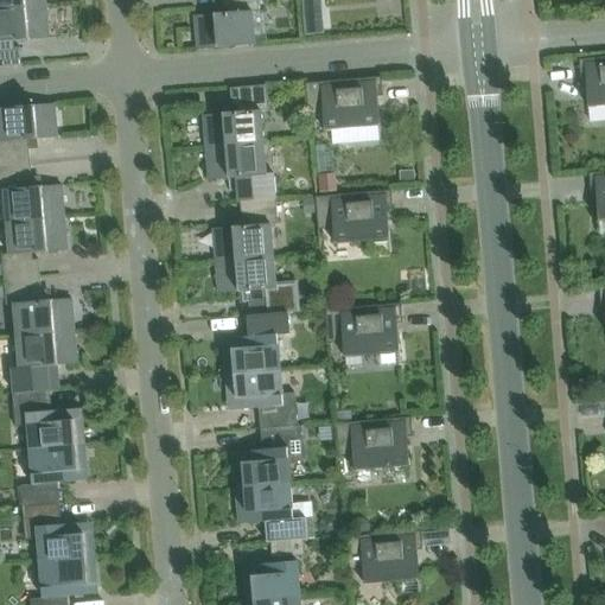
[(258,10),(256,0),(220,0),(221,5),(227,5),(228,11),(192,14),(196,48),(253,43),(250,10),(258,10)]
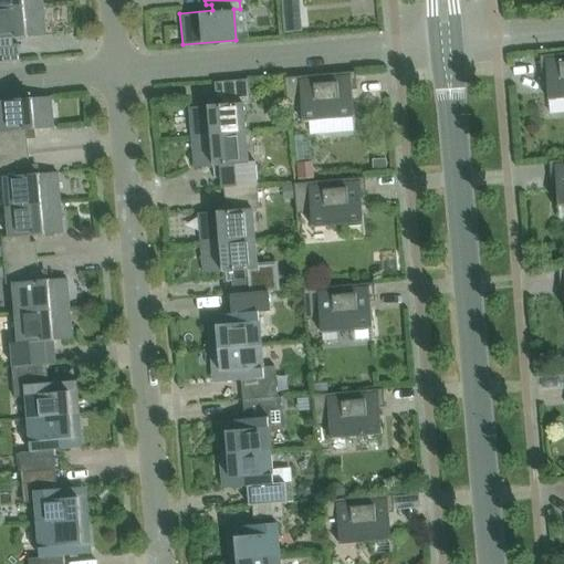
[(41,3),(0,7),(0,60),(18,59),(17,43),(11,43),(11,37),(43,33),(41,3)]
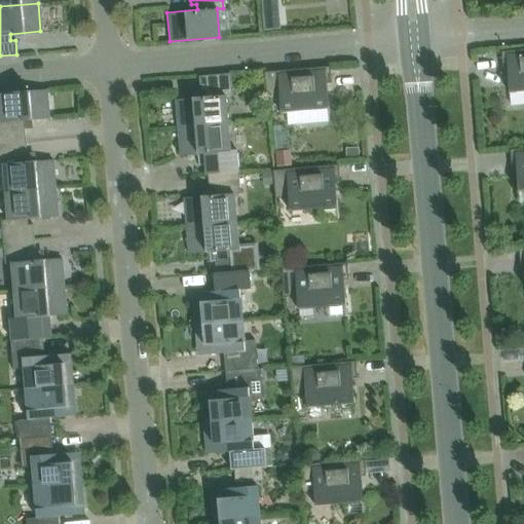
[(277,8),(261,9),(263,29),(279,28),(277,8)]
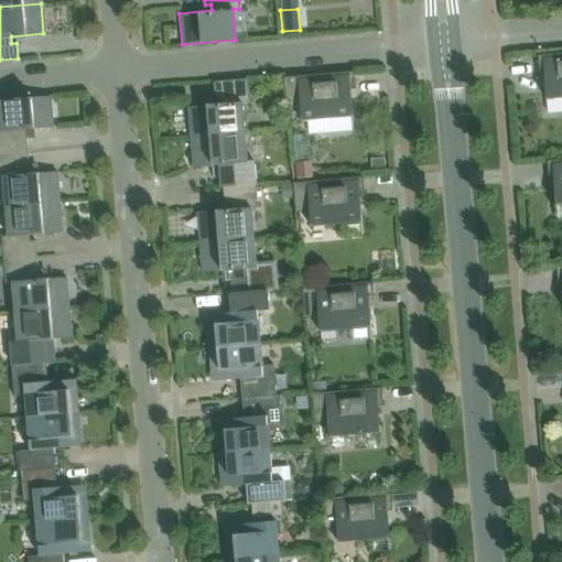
[(561,51),(536,53),(537,71),(542,71),(546,110),(548,110),(547,98),(561,96),(561,51)]
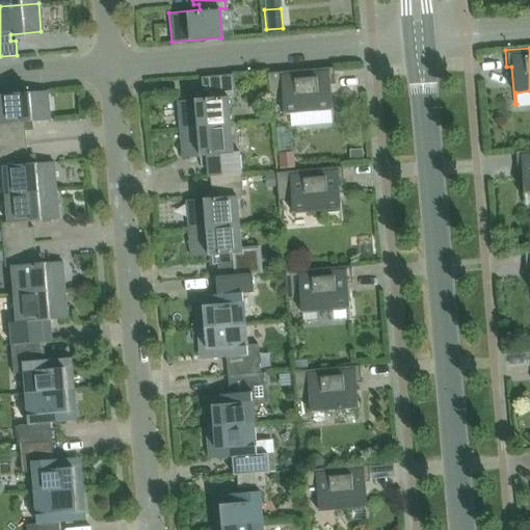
[(333,65),(266,71),(268,100),(282,99),(283,112),(328,109),(330,124),(332,124),(328,83),(334,82),(333,65)]
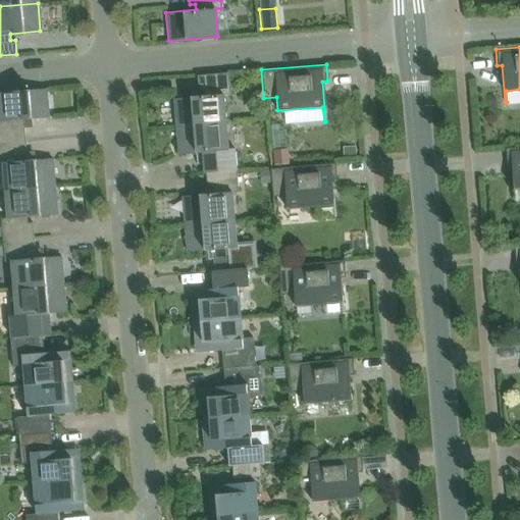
[(172,98),(175,125),(224,121),(222,94),(228,93),(227,71),(196,74),(198,90),(203,89),(203,95),(172,98)]
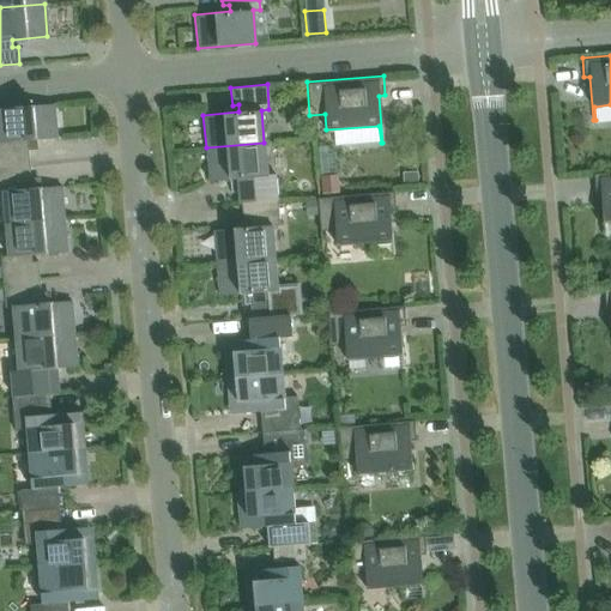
[(0,165),(29,163),(26,145),(20,146),(20,140),(56,137),(53,103),(0,108),(0,165)]
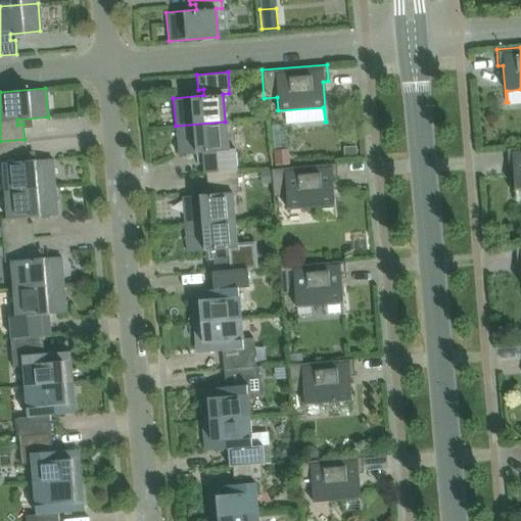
[(199,160),(204,159),(205,173),(236,170),(234,148),(228,148),(225,122),(176,126),(178,153),(198,151),(199,160)]
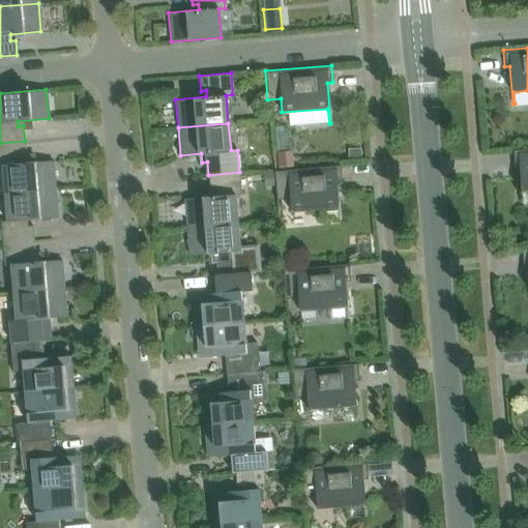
[(26,156),(25,141),(0,143),(0,165),(2,165),(4,193),(55,188),(52,159),(21,163),(21,156),(26,156)]
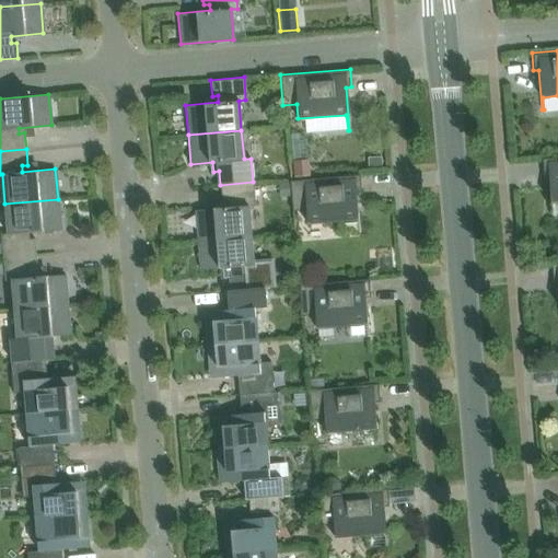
[(381,155),(367,157),(368,166),(382,165),(381,155)]
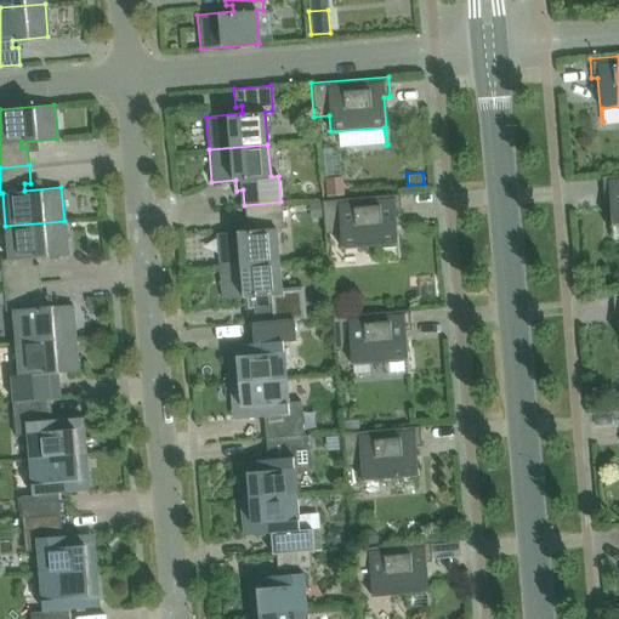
[(618,172),(601,175),(602,194),(608,194),(612,238),(614,238),(613,223),(618,222),(618,172)]
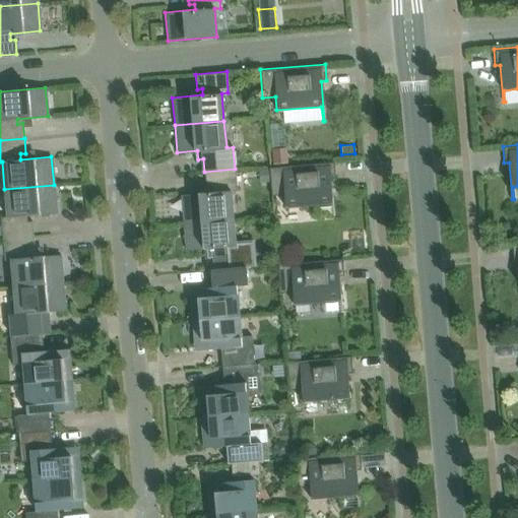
[(285,146),(271,148),(272,164),(286,162),(285,146)]
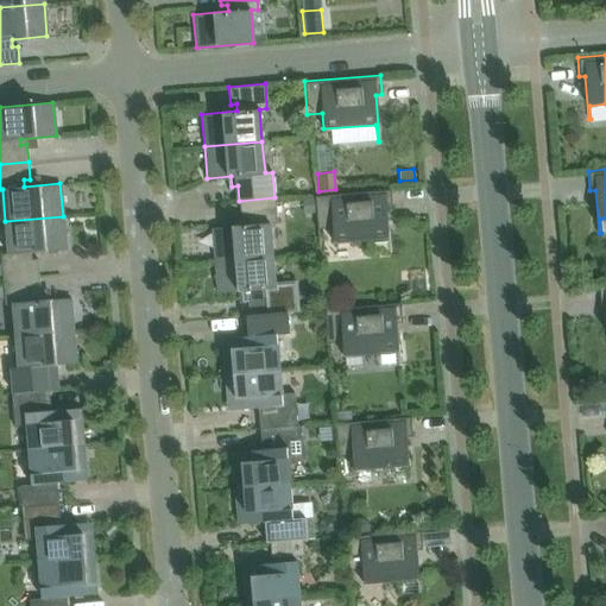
[(391,208),(390,189),(314,195),(314,197),(315,212),(316,228),(332,227),(334,242),(386,238),(387,256),(390,254),(386,208),(391,208)]
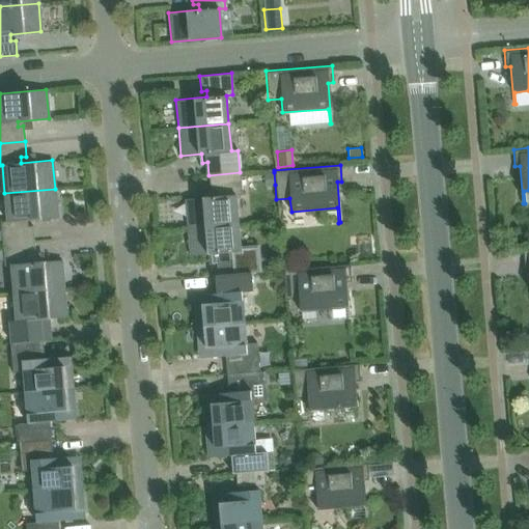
[(185,198),(187,227),(238,222),(234,195),(242,194),(240,172),(209,175),(210,188),(204,188),(205,197),(185,198)]
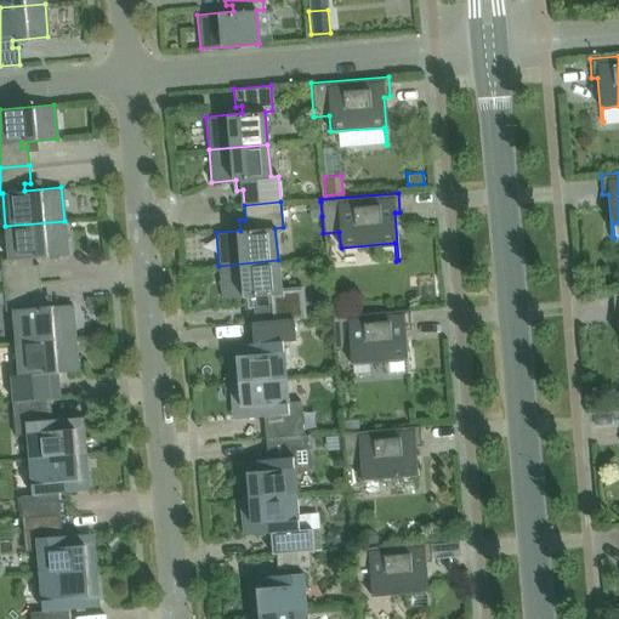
[(321,202),(308,203),(310,217),(322,216),(321,202)]
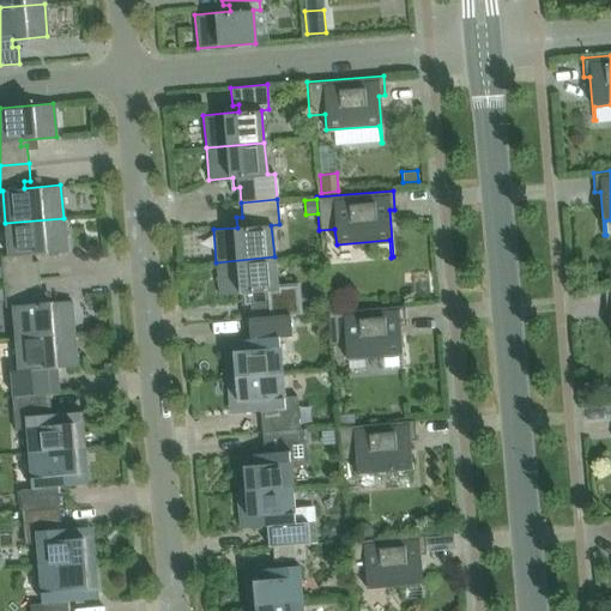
[(0,280),(2,280),(38,278),(37,260),(31,260),(30,253),(66,250),(64,218),(5,223),(7,255),(0,255),(1,266),(0,266),(0,280)]
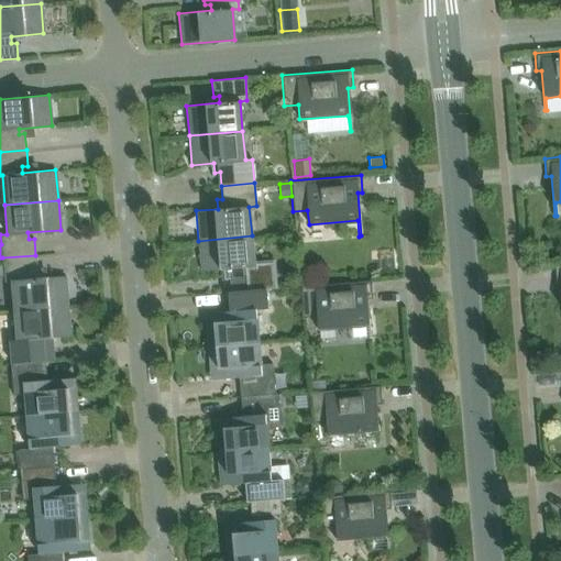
[(223,268),(223,277),(229,277),(230,290),(265,288),(274,287),(272,262),(254,263),(252,235),(198,241),(200,271),(223,268)]
